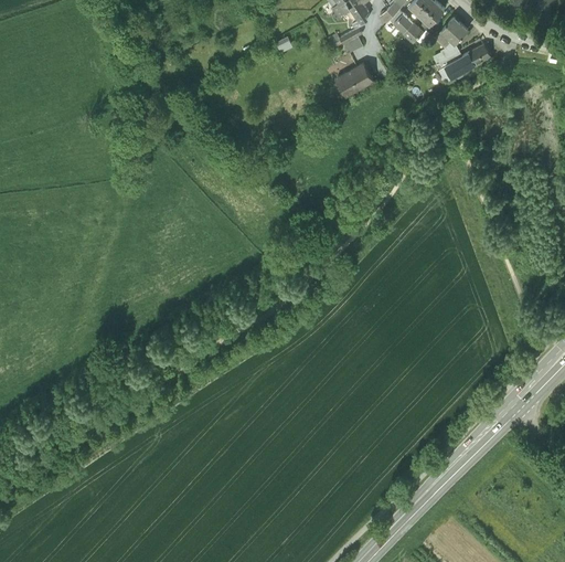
[(343,0),(339,3),(332,8),(339,18),(350,9),(358,20),(353,23),(355,29),(368,21),(365,17),(370,13),(363,4),(360,0),(343,0)]
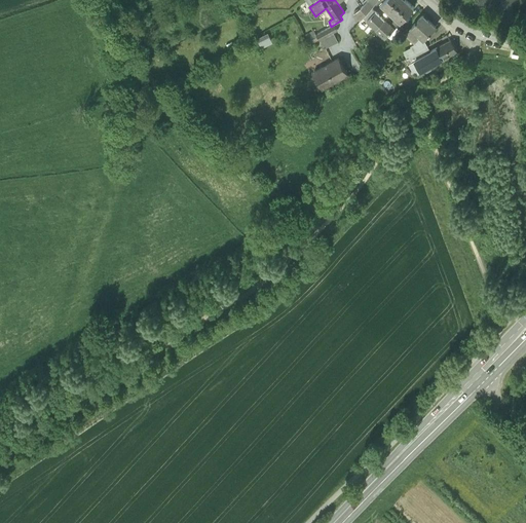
[(361,10),(366,16),(380,0),(365,0),(368,2),(361,10)]
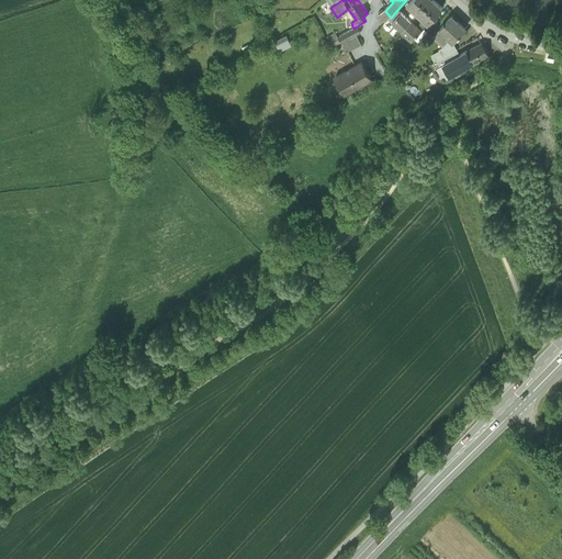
[(413,11),(417,15),(433,0),(412,0),(407,6),(408,7),(413,11)]
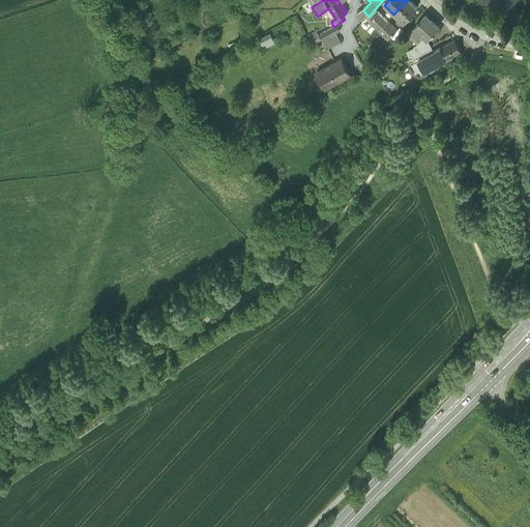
[(400,20),(404,24),(418,9),(408,0),(393,15),(400,20)]
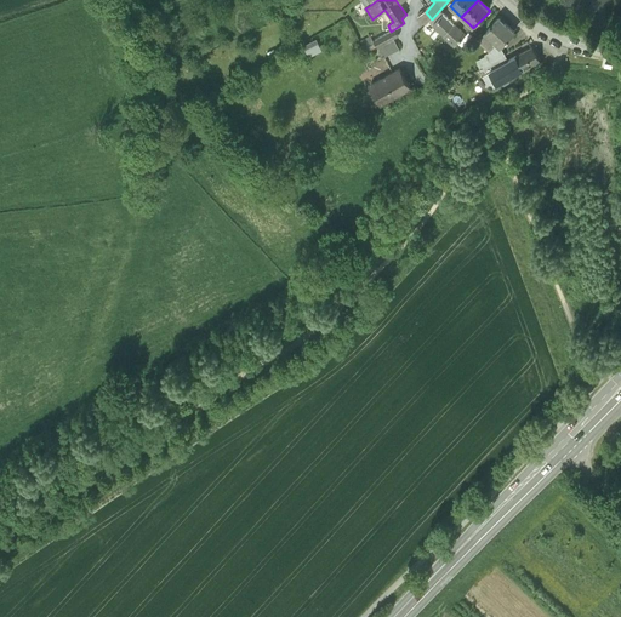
[(451,18),(456,12),(451,7),(445,13),(451,18)]
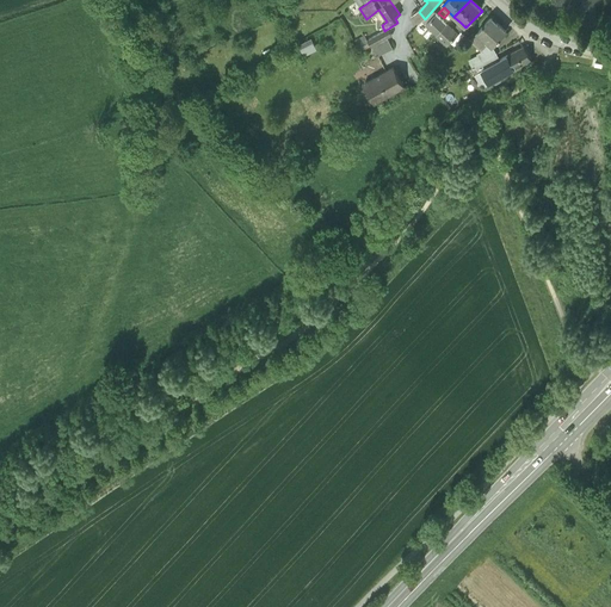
[(437,16),(426,26),(446,47),(457,35),(437,16)]
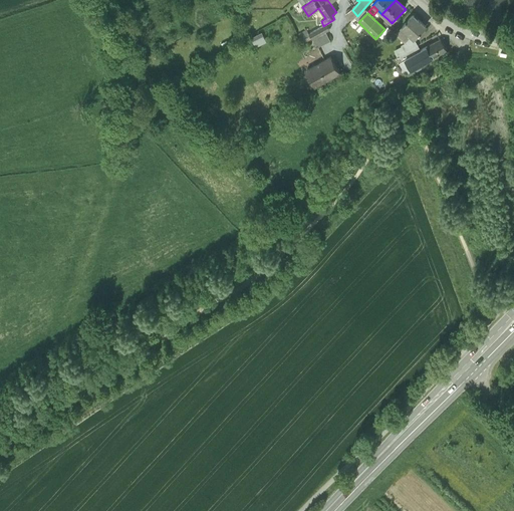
[(414,15),(402,29),(415,41),(427,27),(414,15)]
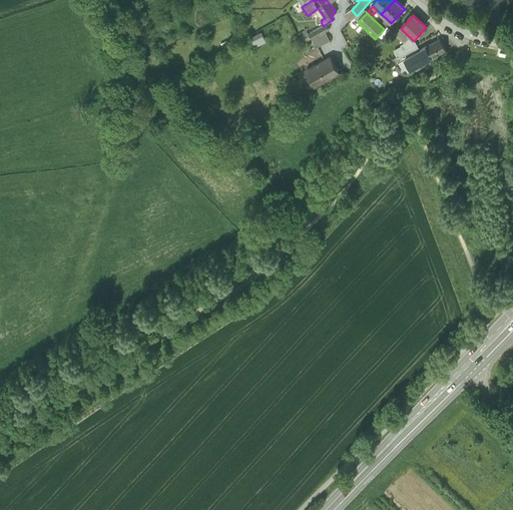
[(391,23),(387,19),(383,24),(387,27),(391,23)]
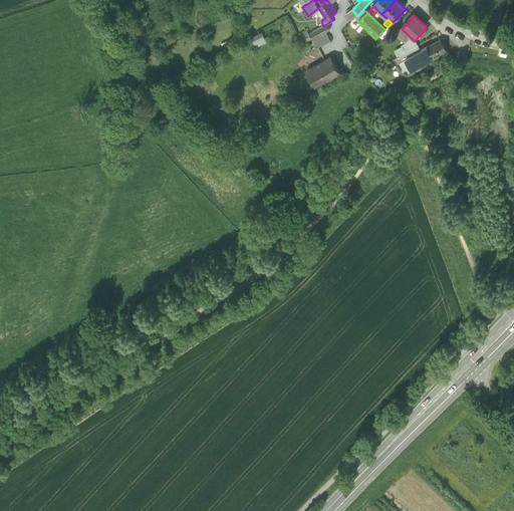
[(308,35),(312,42),(325,34),(330,32),(326,26),(308,35)]
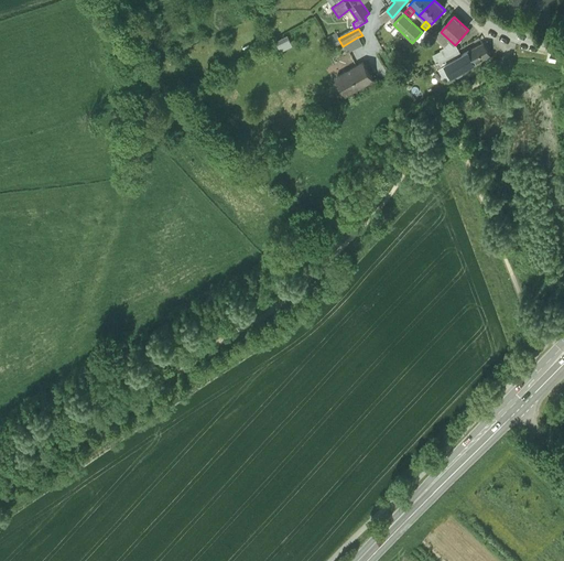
[(455,45),(441,32),(434,39),(444,49),(440,52),(441,53),(432,57),(436,64),(437,63),(458,52),(455,45)]
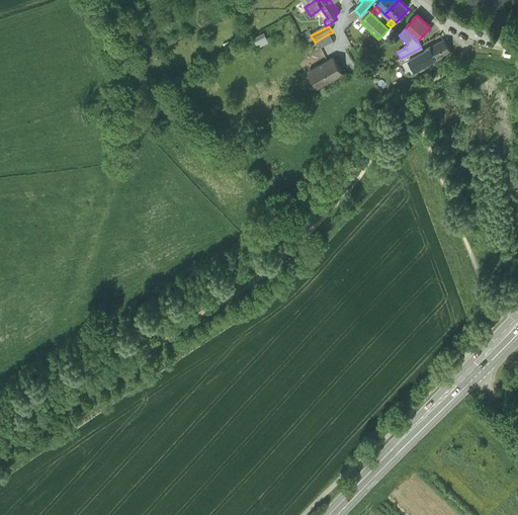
[(315,43),(311,35),(310,32),(300,37),(307,47),(315,43)]
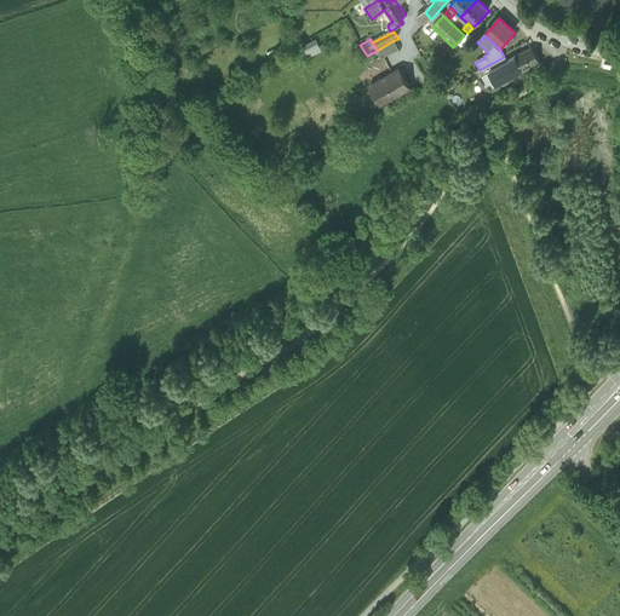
[(320,51),(315,40),(302,46),(306,58),(320,51)]
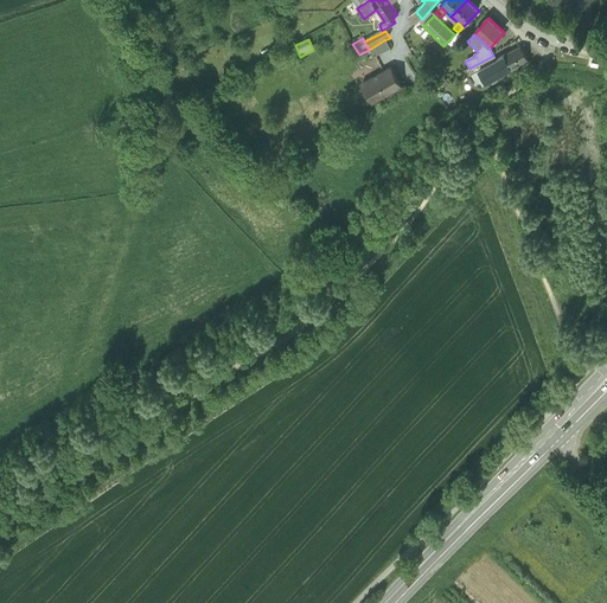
[(390,51),(384,40),(369,50),(375,59),(390,51)]
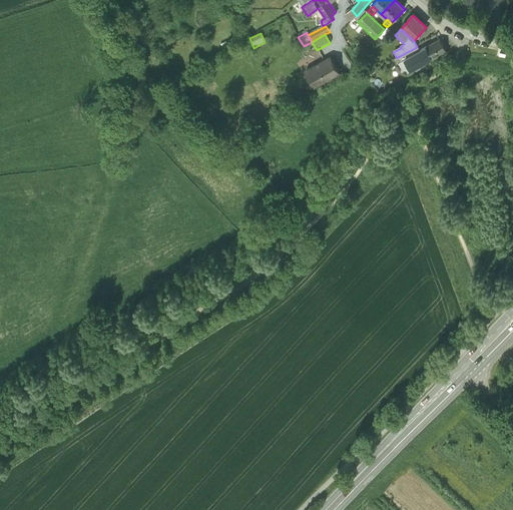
[(410,72),(447,52),(440,41),(420,52),(404,61),(410,72)]
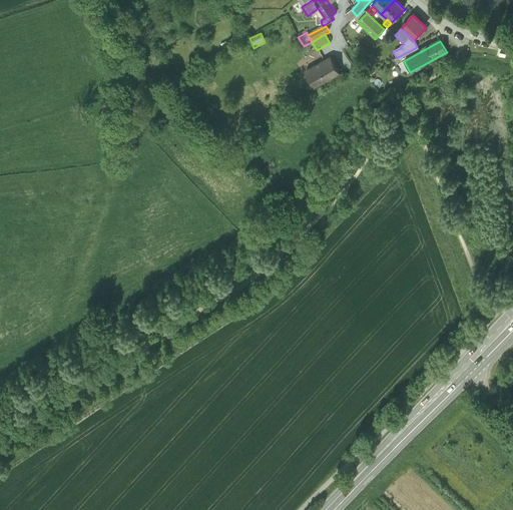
[(420,52),(417,47),(398,57),(401,62),(404,61),(420,52)]
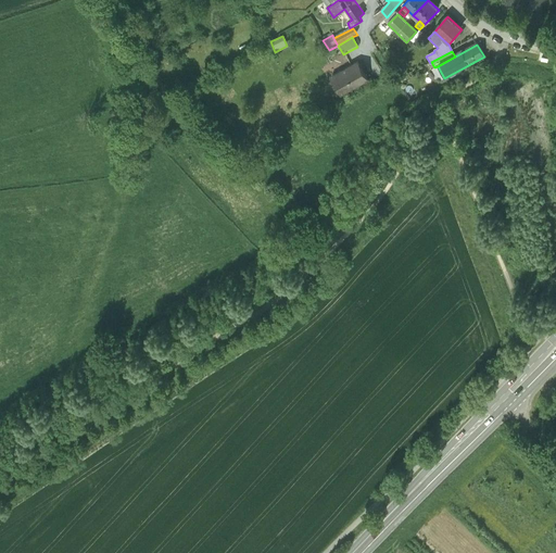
[(358,62),(327,79),(337,98),(368,80),(358,62)]
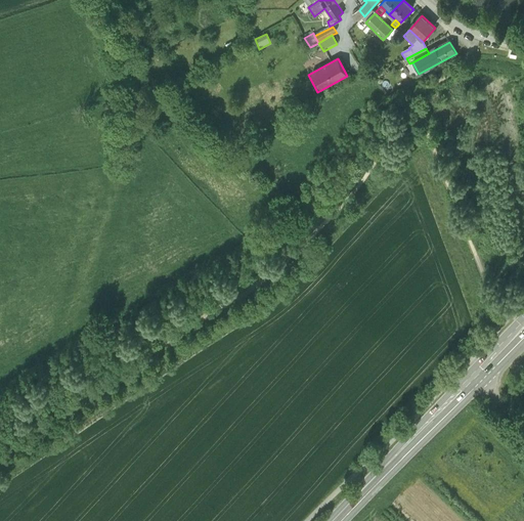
[(419,74),(412,62),(407,66),(411,75),(411,77),(412,78),(415,78),(417,77),(417,75),(419,74)]
